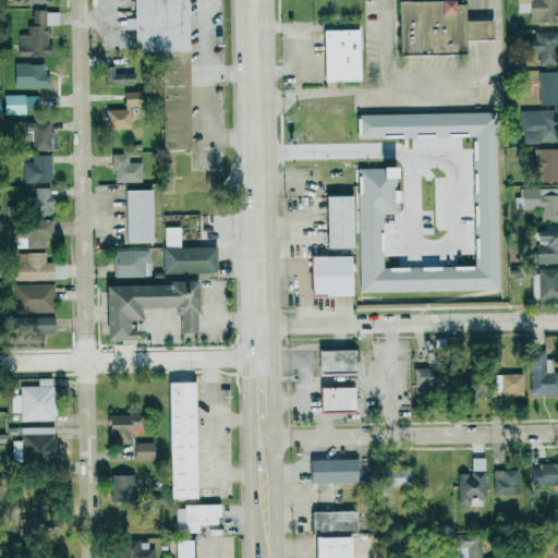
[(190,0),(190,50),(164,51),(136,51),(136,0),(190,0)]
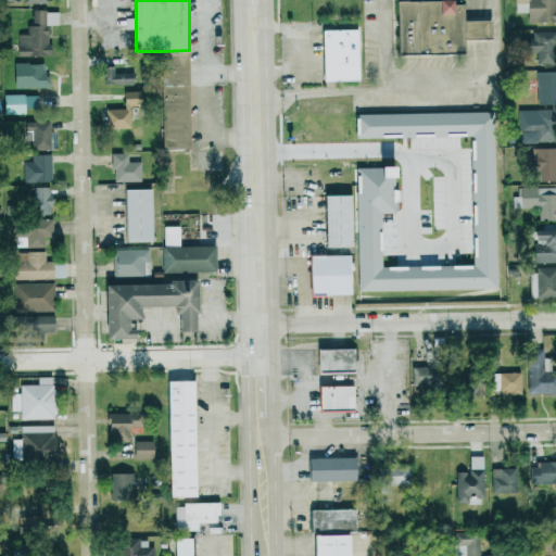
[(399,0),(455,0),(455,2),(465,2),(465,20),(465,37),(465,53),(400,53),(399,0)]
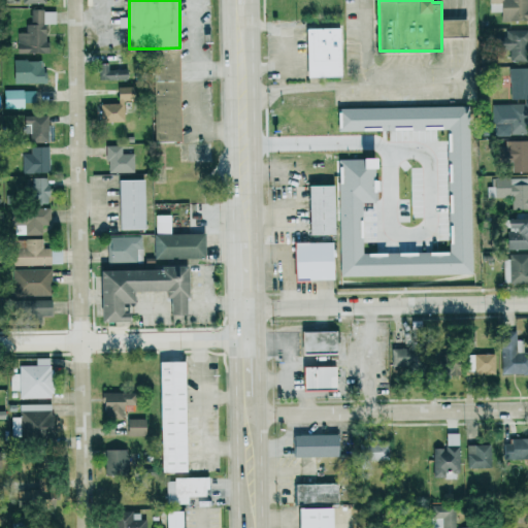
[(488,0),(489,12),(500,12),(500,22),(527,21),(526,0),(488,0)]
